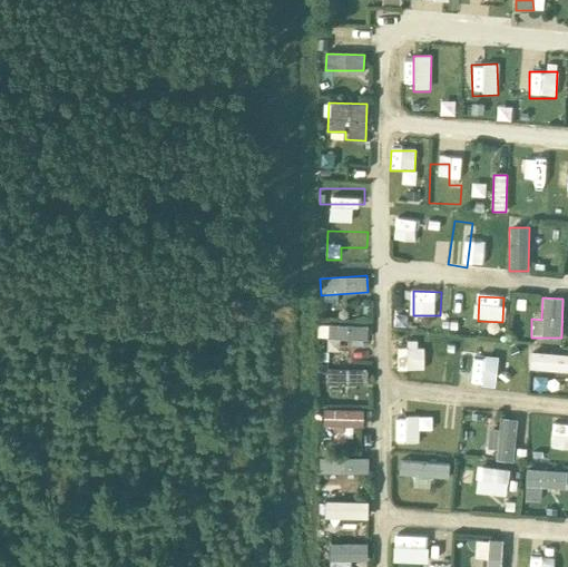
[(341,351),(341,340),(366,341),(368,325),(330,325),(330,351),(341,351)]
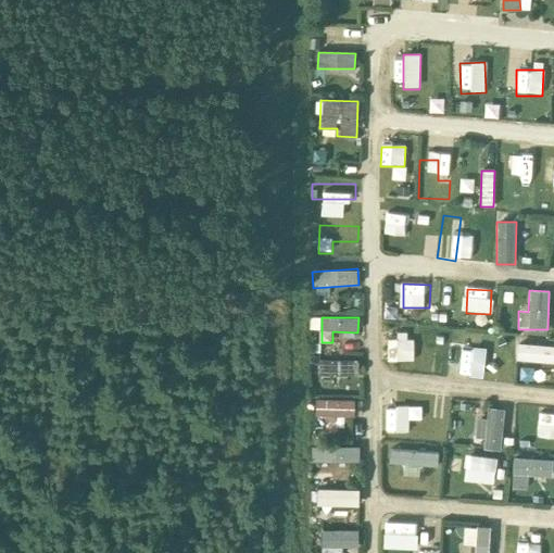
[(413,363),(413,339),(387,339),(387,363),(413,363)]
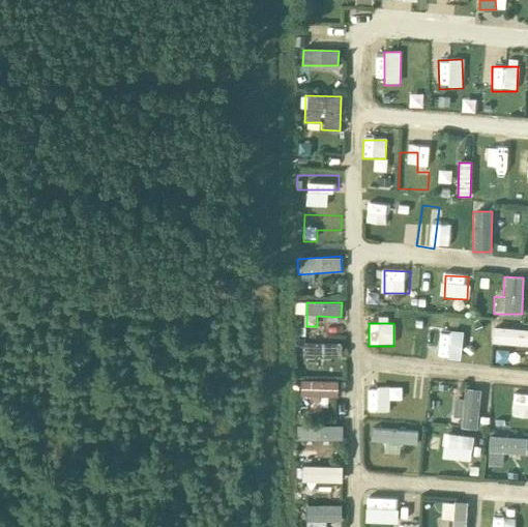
[(492,346),(527,346),(527,328),(492,329),(492,346)]
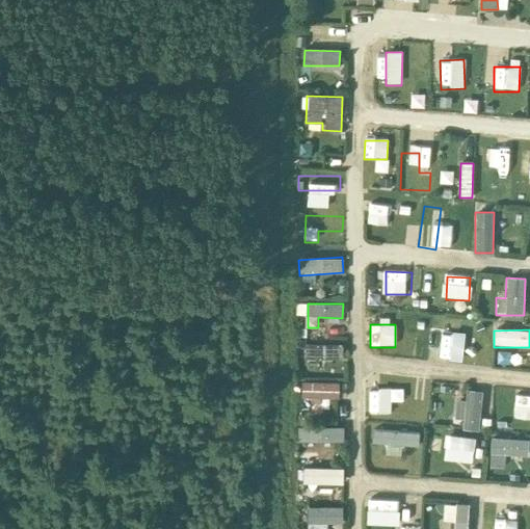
[(439,361),(458,363),(460,344),(441,342),(439,361)]
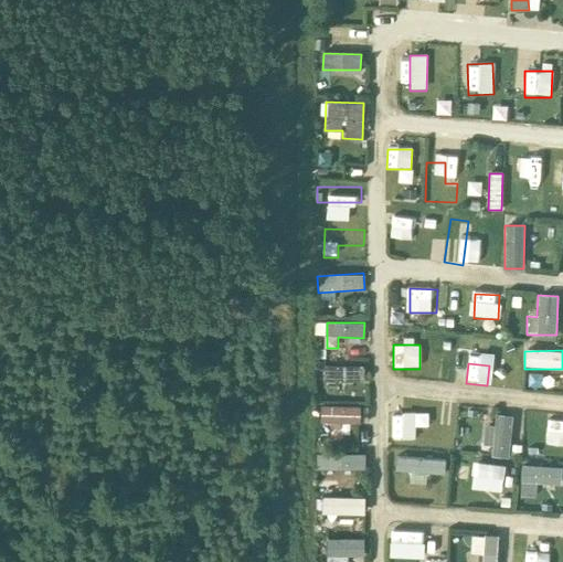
[(322,381),(363,381),(363,367),(324,367),(322,381)]
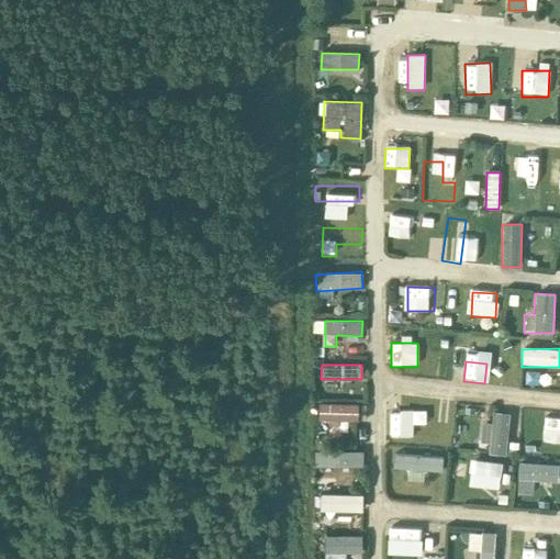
[(358,423),(358,405),(317,404),(317,422),(358,423)]
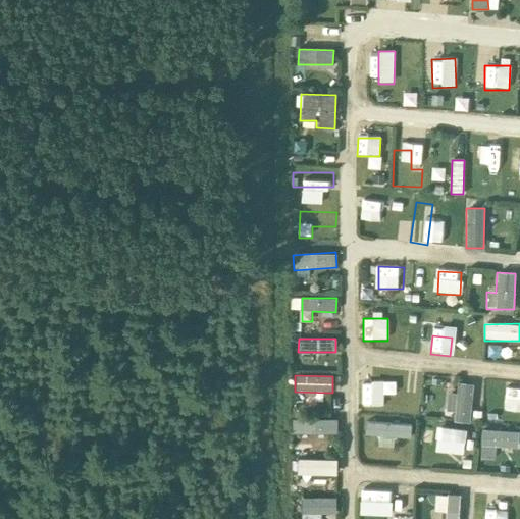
[(457,395),(444,395),(444,422),(471,423),(471,383),(457,383),(457,395)]
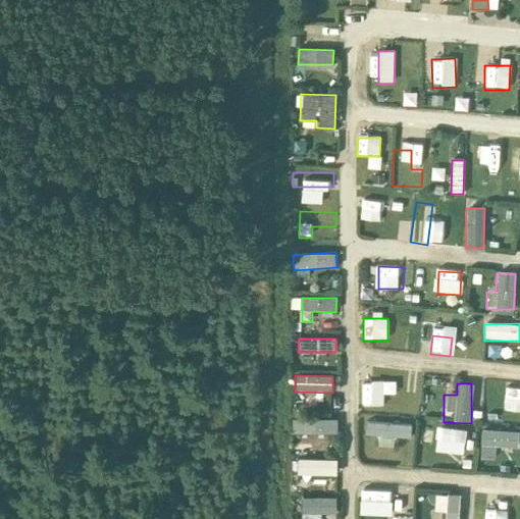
[(505,412),(519,412),(519,388),(505,388),(505,412)]
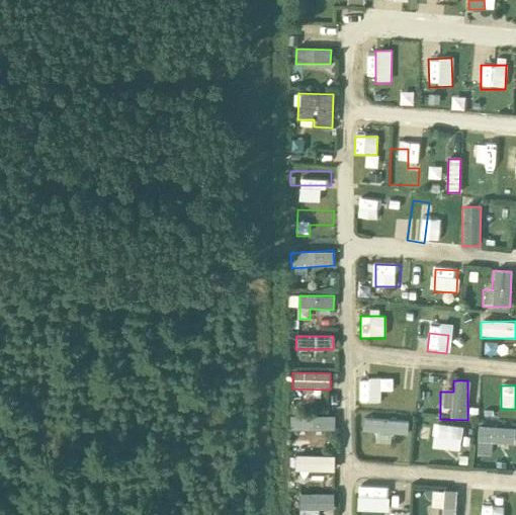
[(334,432),(334,417),(289,416),(289,431),(334,432)]
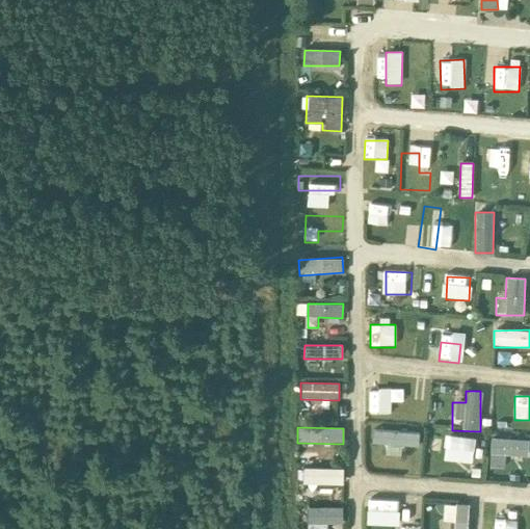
[(371,446),(419,447),(419,433),(371,432),(371,446)]
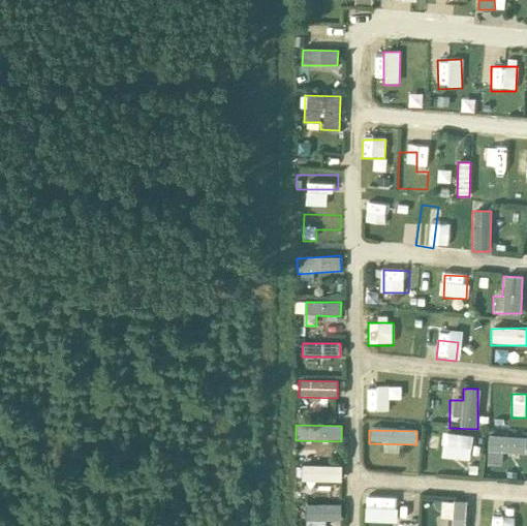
[(441,460),(470,461),(471,435),(442,434),(441,460)]
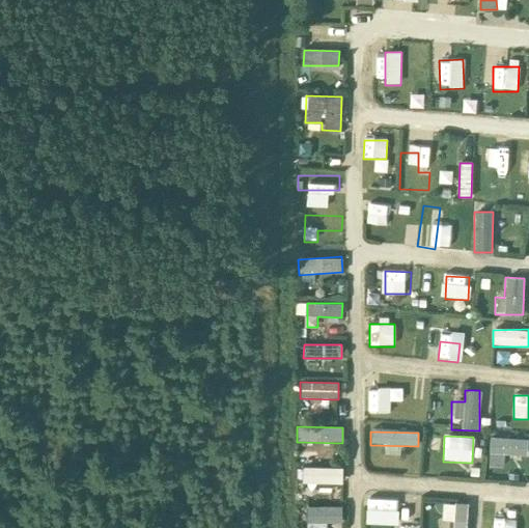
[(489,438),(489,468),(503,468),(503,455),(527,455),(527,439),(489,438)]
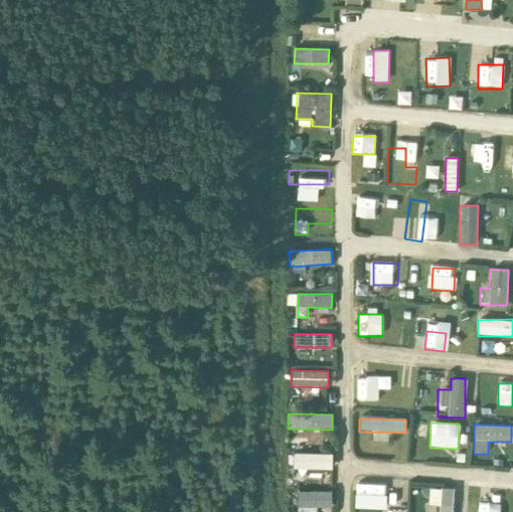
[(331,470),(332,455),(292,454),(292,469),(331,470)]
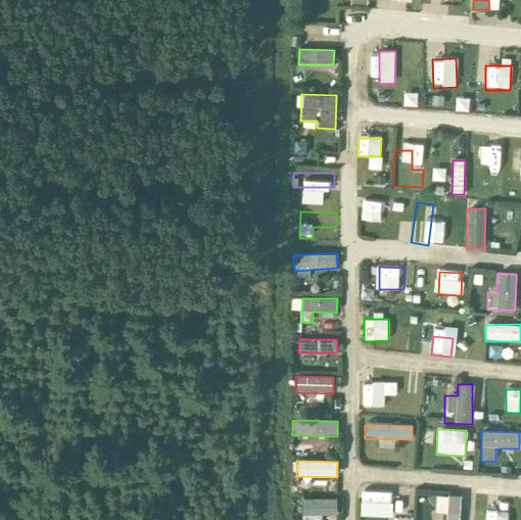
[(387,518),(388,491),(361,491),(360,517),(387,518)]
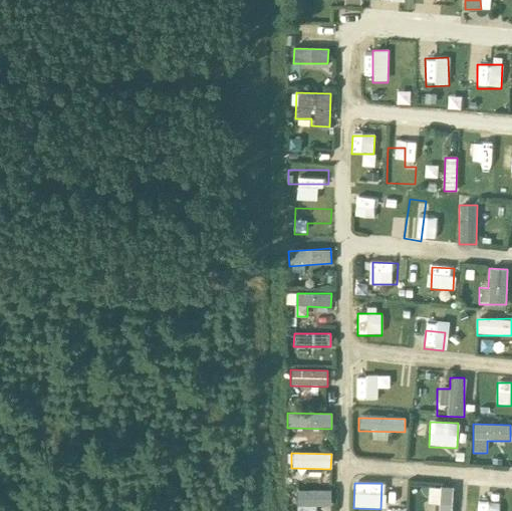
[(438,504),(437,510),(451,510),(452,488),(429,487),(428,504),(438,504)]
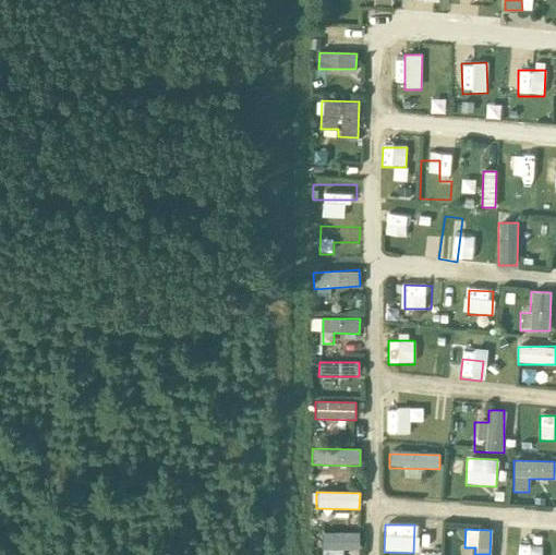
[(321,532),(319,554),(359,554),(359,532),(321,532)]
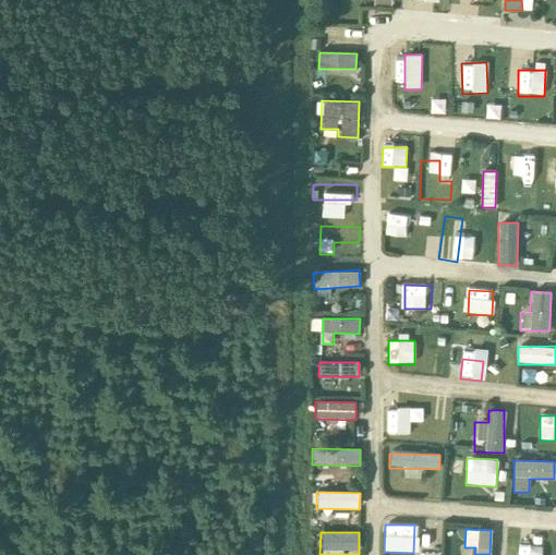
[(526,554),(536,554),(538,537),(508,537),(507,554),(526,554)]
